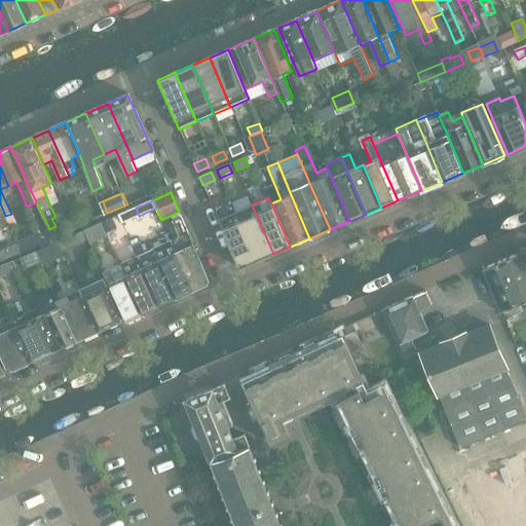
[(5,216),(0,203),(0,228),(1,231),(10,227),(5,216)]
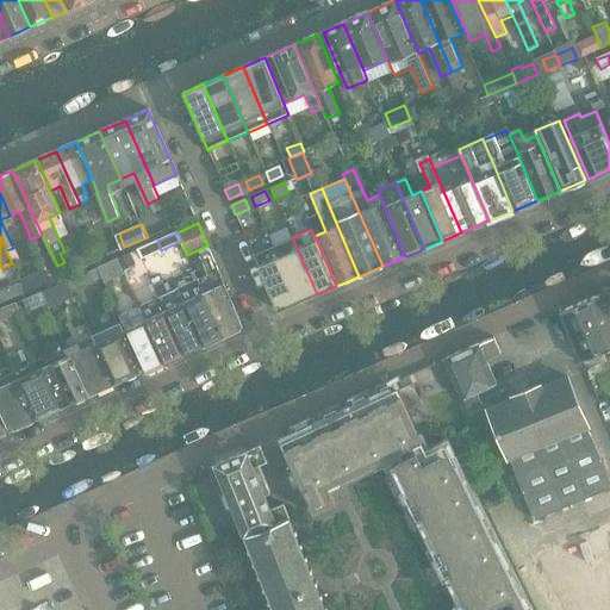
[(317,294),(292,237),(273,246),(298,303),(317,294)]
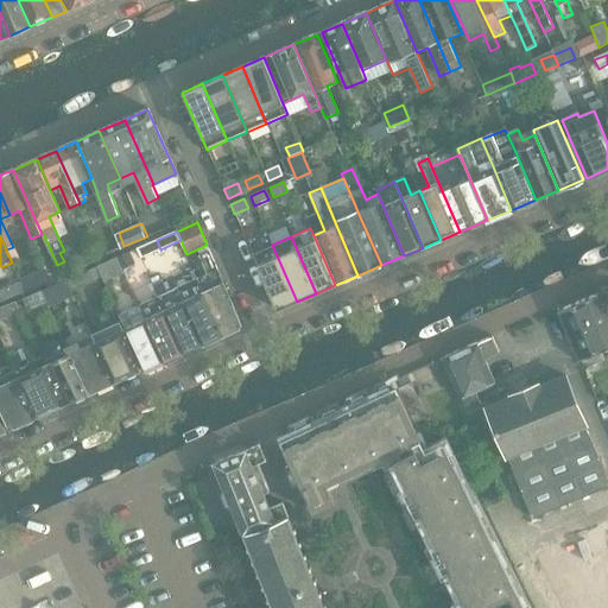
[(157,240),(137,249),(140,259),(160,249),(157,240)]
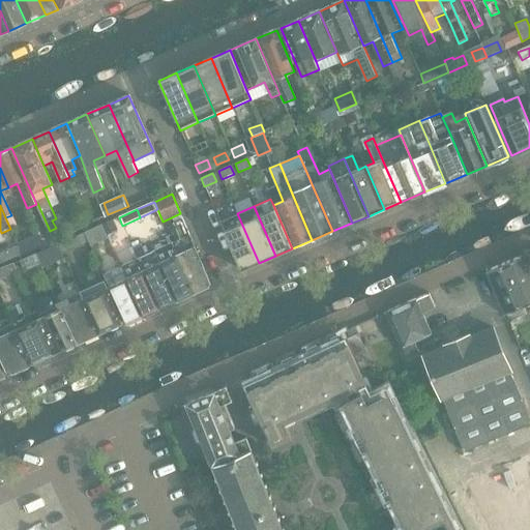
[(259,263),(237,213),(219,221),(241,270),(259,263)]
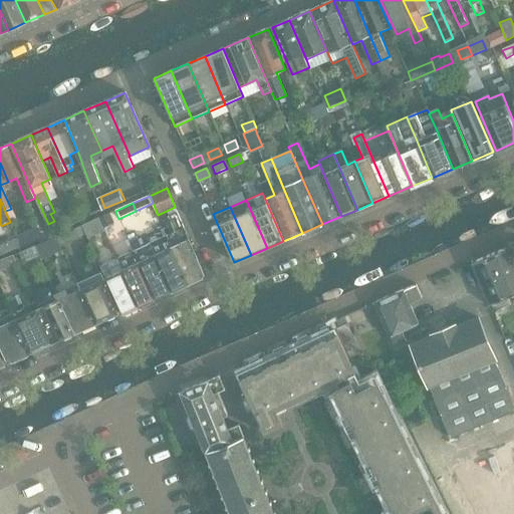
[(176,232),(168,235),(171,242),(189,283),(202,277),(204,272),(177,212),(169,216),(176,232)]
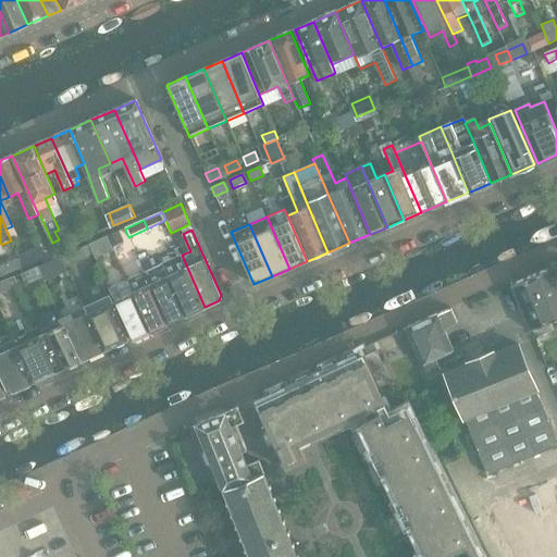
[(119,231),(107,236),(112,247),(123,242),(119,231)]
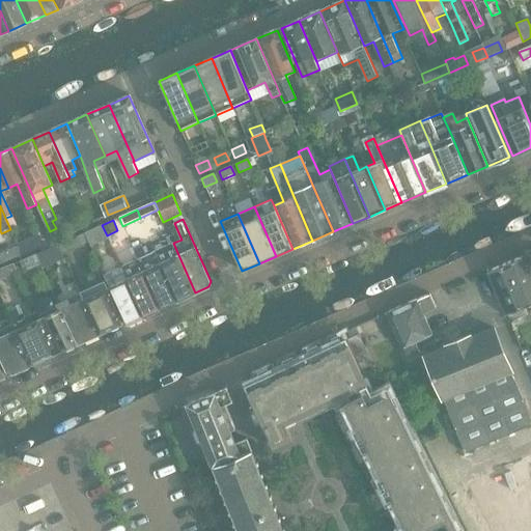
[(102,225),(85,232),(89,242),(89,243),(91,246),(108,239),(107,235),(102,225)]
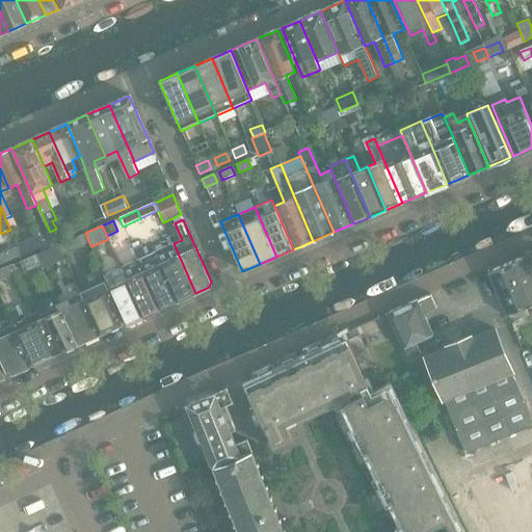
[(64,254),(89,242),(85,233),(60,244),(64,254)]
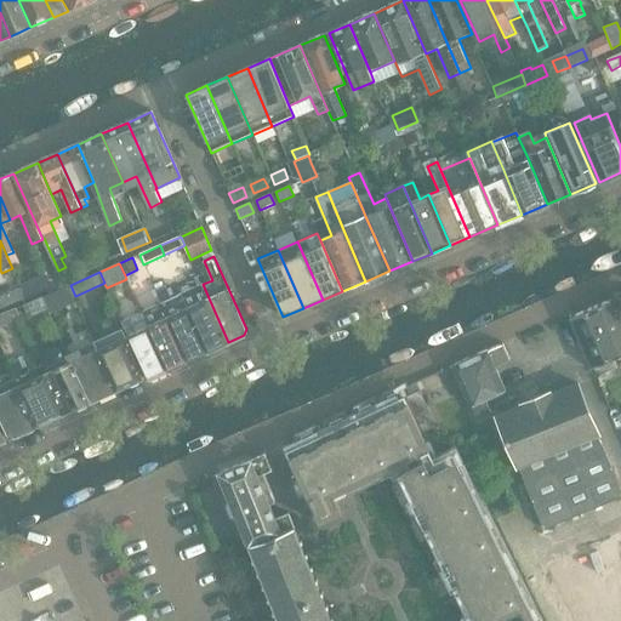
[(46,290),(40,277),(22,285),(23,289),(27,298),(46,290)]
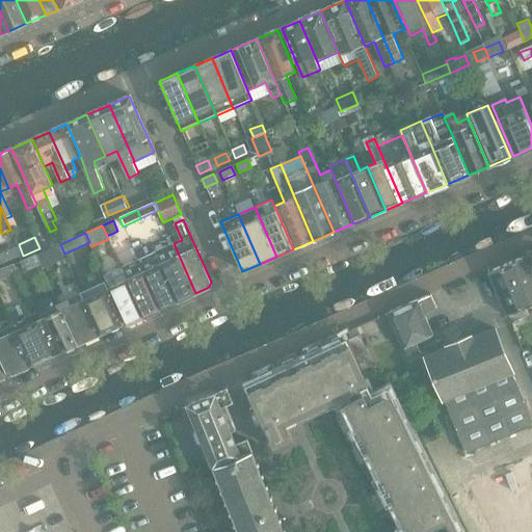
[(156,253),(159,260),(178,301),(195,293),(174,243),(156,253)]
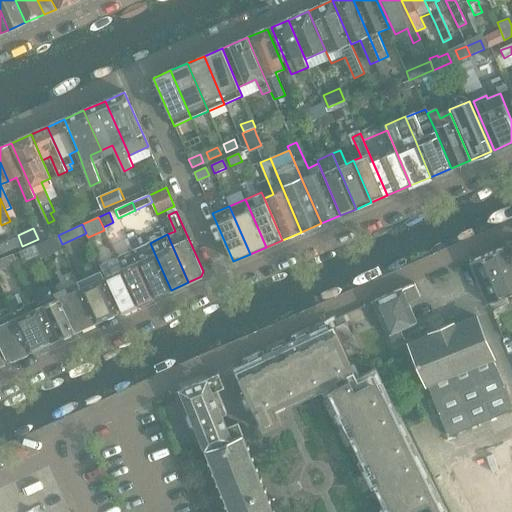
[(40,253),(62,244),(58,235),(36,244),(40,253)]
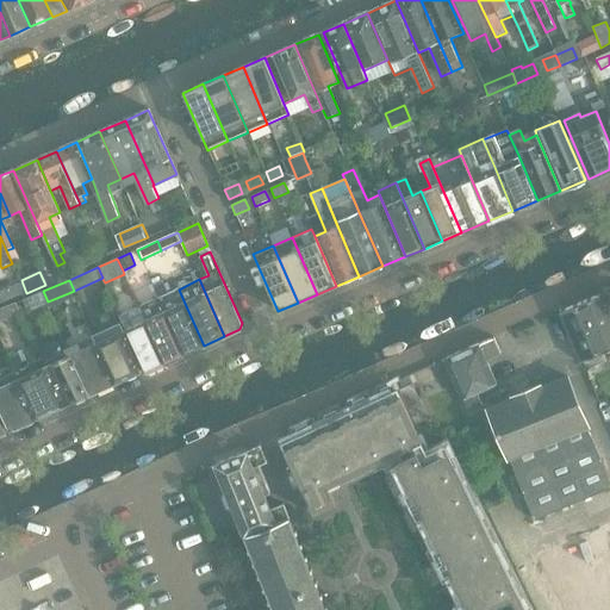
[(204,346),(182,298),(179,290),(169,294),(162,280),(153,285),(159,298),(184,354),(204,346)]
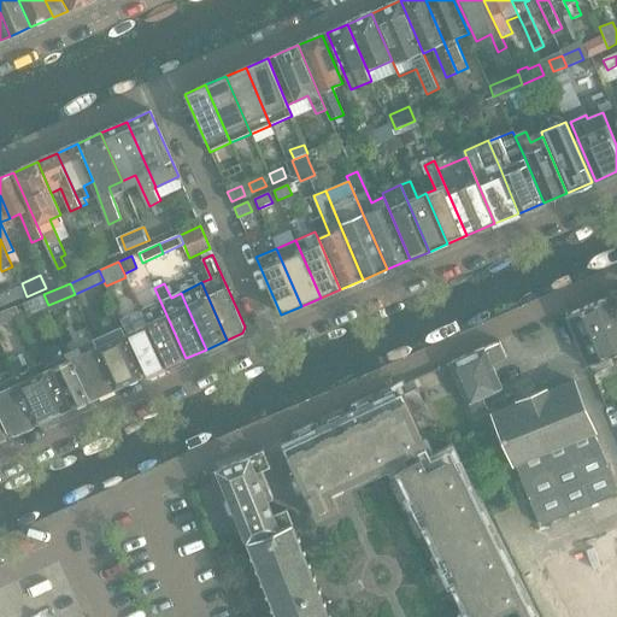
[(16,301),(27,297),(23,287),(0,297),(0,298),(4,306),(16,301)]
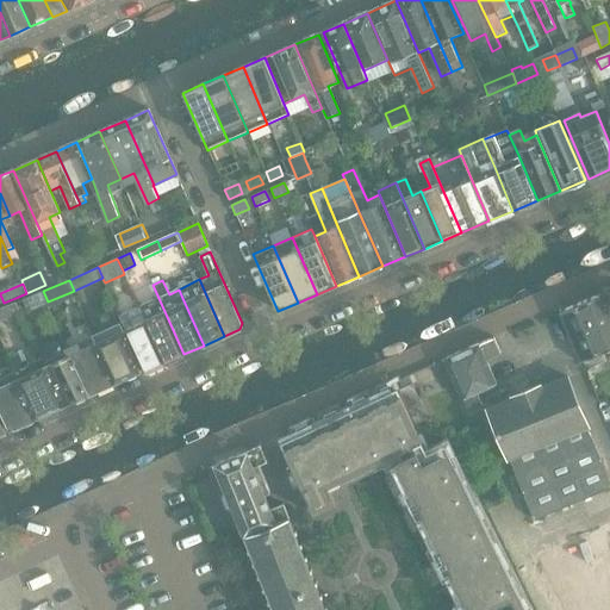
[(22,313),(48,302),(43,291),(17,303),(22,313)]
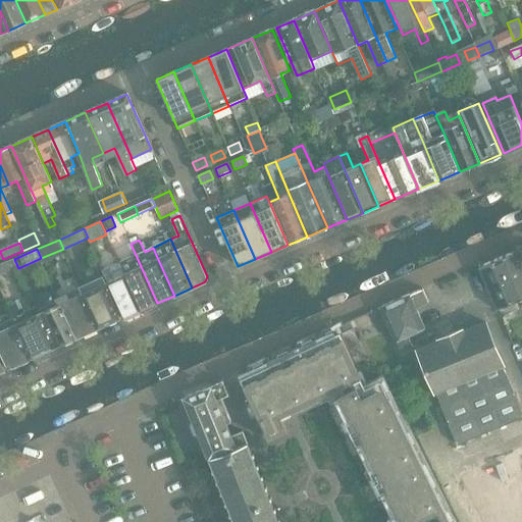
[(521,266),(516,252),(479,266),(498,310),(521,299),(521,266)]
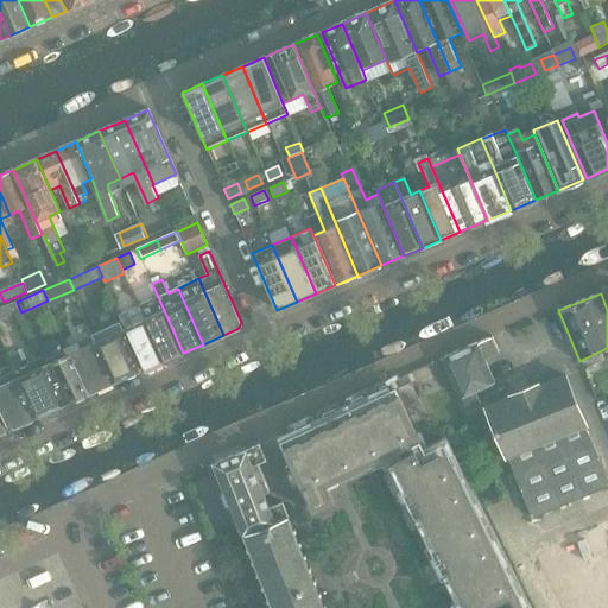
[(139,306),(144,316),(164,361),(183,353),(158,297),(139,306)]
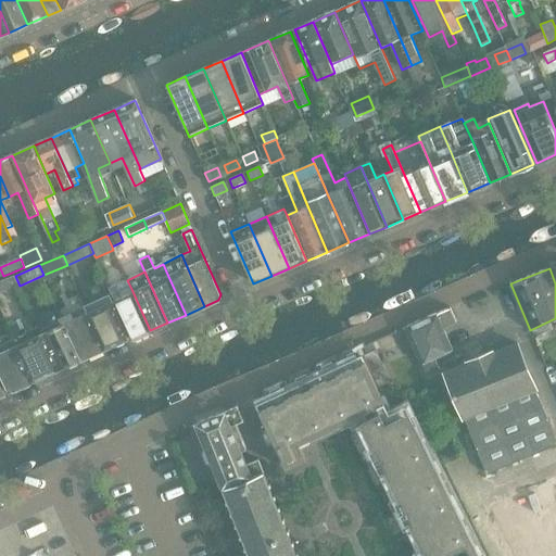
[(0,293),(20,286),(15,276),(0,281),(0,293)]
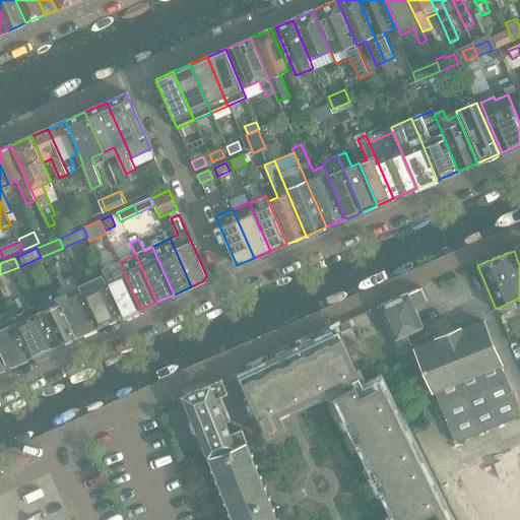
[(140,309),(123,270),(119,262),(103,269),(124,317),(140,309)]
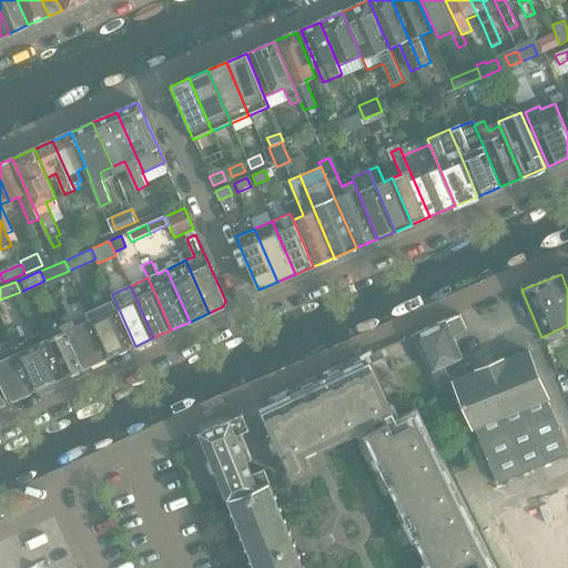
[(132,346),(111,302),(88,313),(108,356),(117,353),(120,354),(127,351),(129,347),(132,346)]
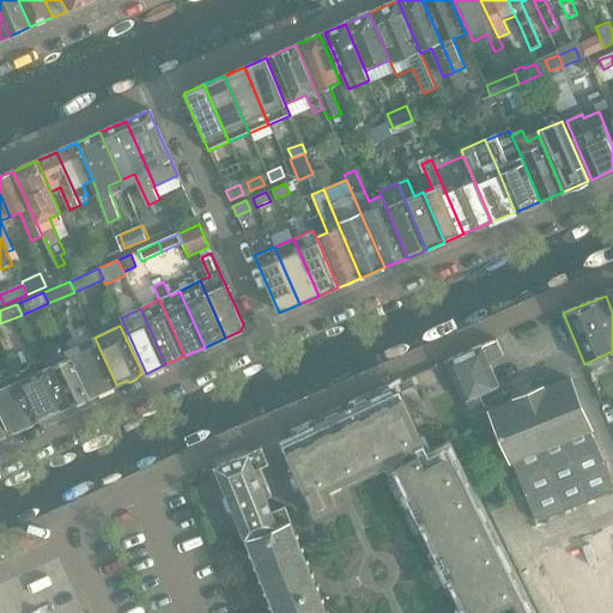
[(116,384),(95,338),(68,350),(90,396),(101,392),(104,394),(110,390),(113,387),(116,384)]
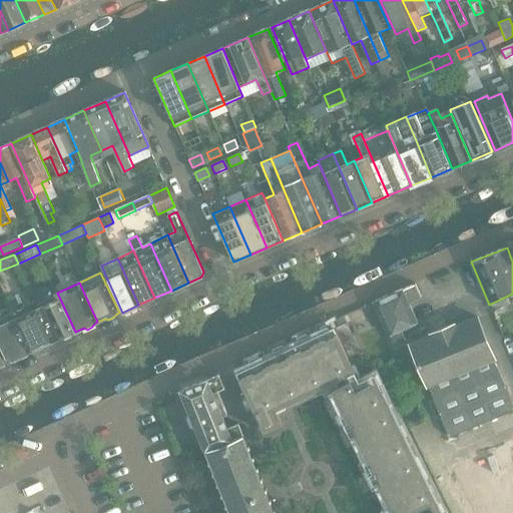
[(375,303),(395,350),(408,344),(402,330),(418,324),(409,303),(421,298),(416,286),(375,303)]
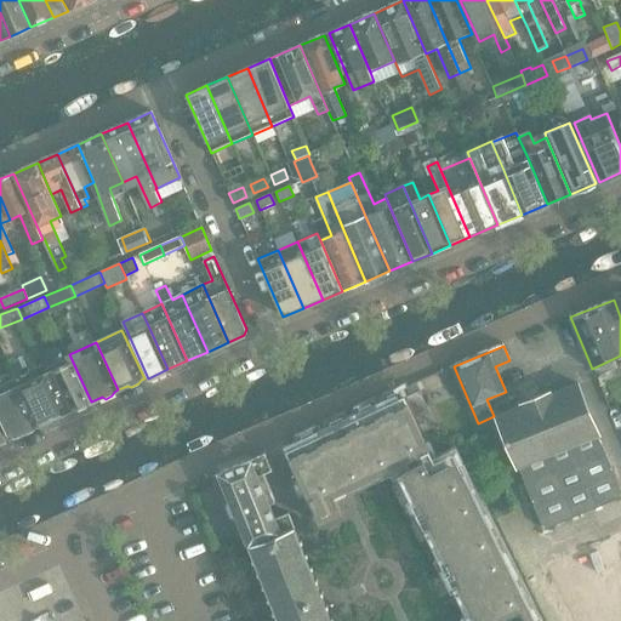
[(91,402),(69,354),(43,368),(64,415),(74,410),(79,411),(86,408),(89,404),(91,402)]
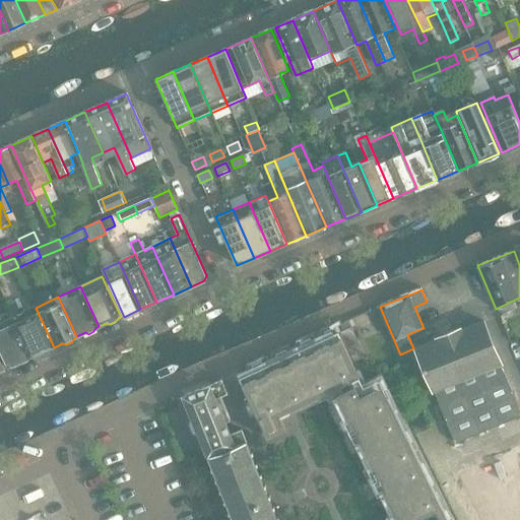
[(54,347),(36,308),(13,318),(31,358),(41,353),(44,354),(51,351),(52,348),(54,347)]
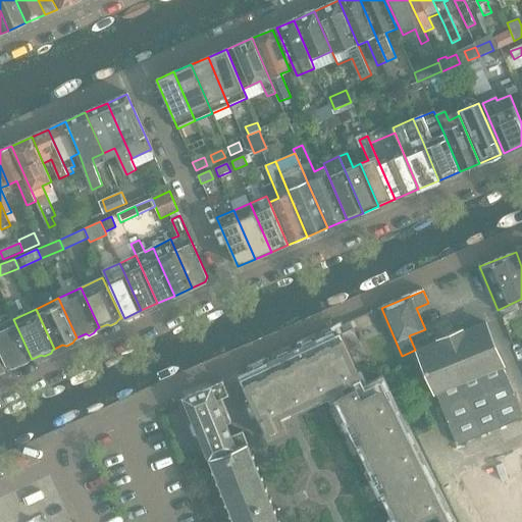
[(32,359),(13,319),(0,324),(0,348),(10,369),(19,365),(22,366),(29,363),(31,359),(32,359)]
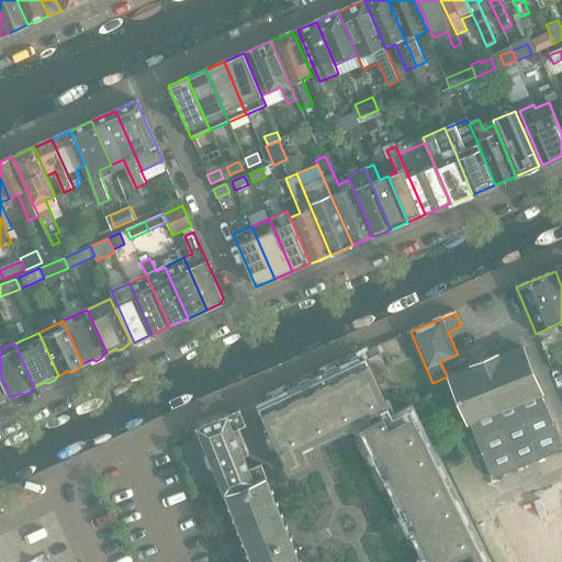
[(561,450),(561,444),(523,348),(498,358),(497,357),(473,367),(474,368),(451,378),(469,422),(470,422),(493,479),(541,459),(561,450)]
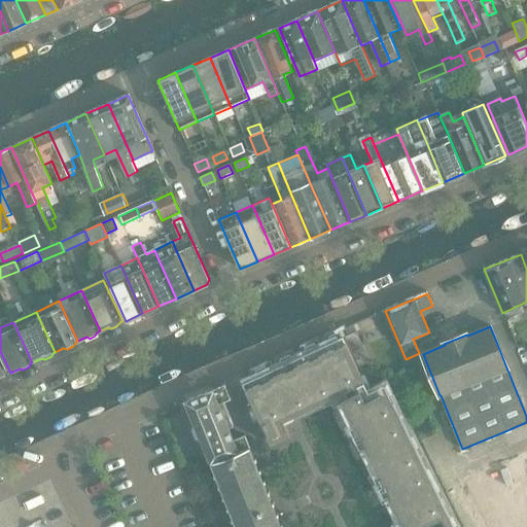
[(347,334),(360,364),(372,359),(358,328),(347,334)]
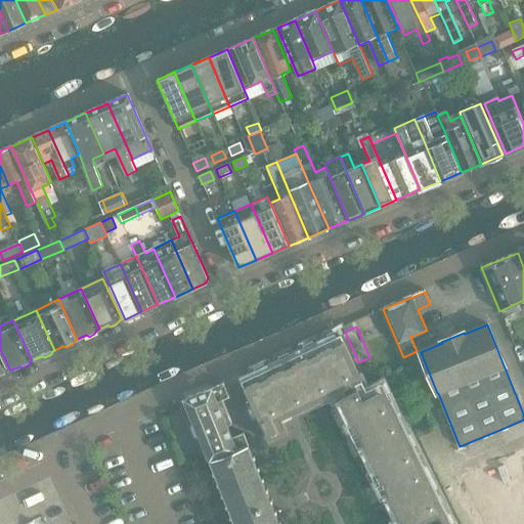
[(444,523),(440,514),(378,386),(367,390),(361,393),(358,386),(351,373),(357,369),(358,368),(341,334),(242,382),(270,442),(290,433),(282,419),(277,407),(333,381),(338,392),(340,395),(353,423),(362,443),(377,472),(386,492),(399,520),(401,523),(444,523)]
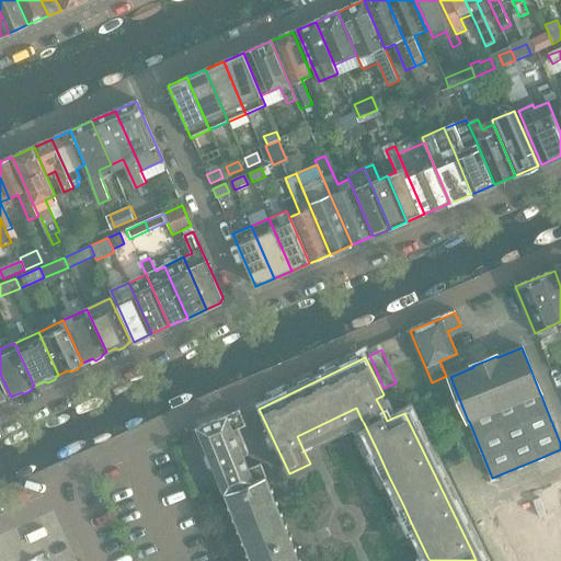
[(226,414),(197,426),(206,450),(204,455),(203,456),(206,465),(206,466),(207,468),(215,470),(219,480),(224,493),(266,477),(265,474),(261,464),(248,468),(247,466),(242,453),(248,450),(238,426),(244,424),(239,410),(238,409),(226,414)]
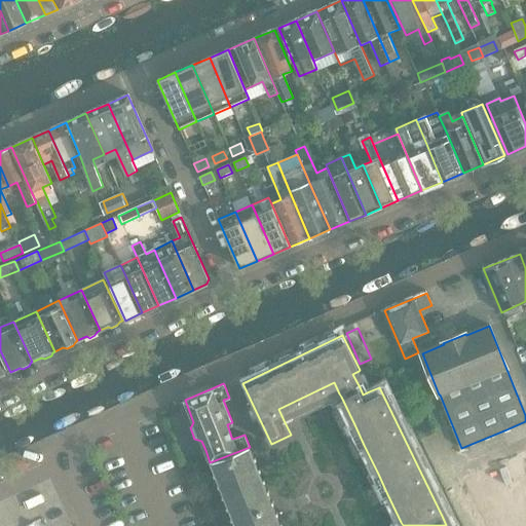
[(279,525),(250,447),(210,462),(210,463),(217,480),(223,495),(234,525),(279,525)]
